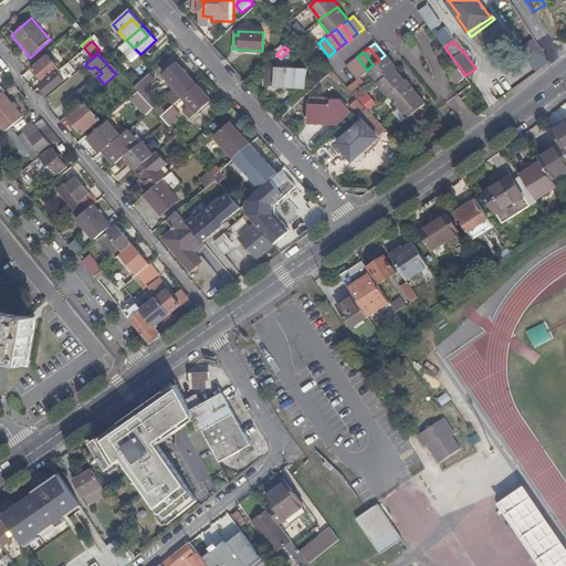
[(45,55),(31,67),(43,82),(56,72),(59,70),(45,55)]
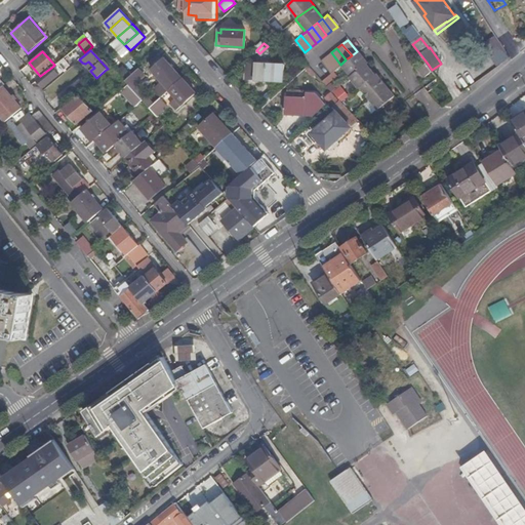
[(340,65),(349,76),(364,64),(366,63),(362,56),(357,51),(352,55),(346,59),(340,65)]
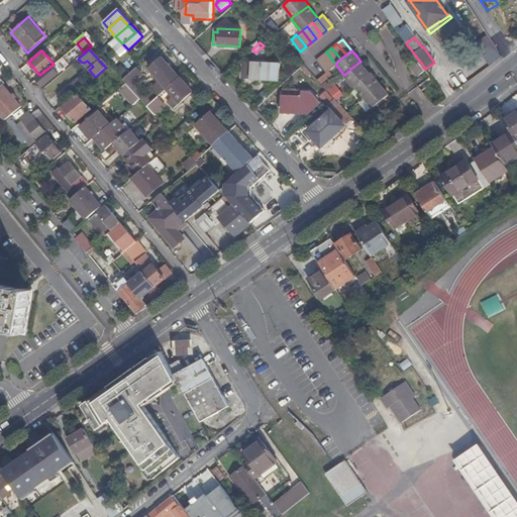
[(321,56),(330,68),(335,64),(326,52),(321,56)]
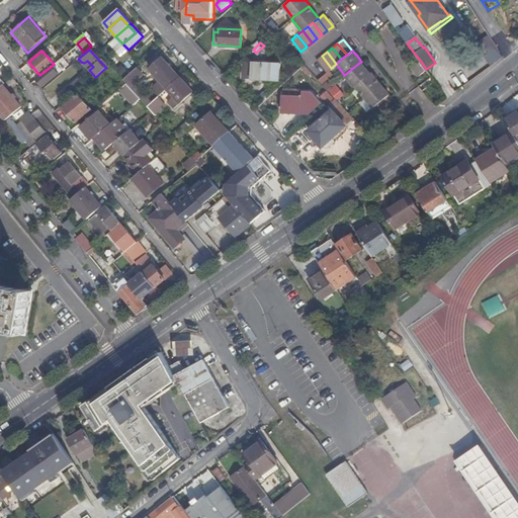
[(326,72),(331,68),(322,56),(316,60),(326,72)]
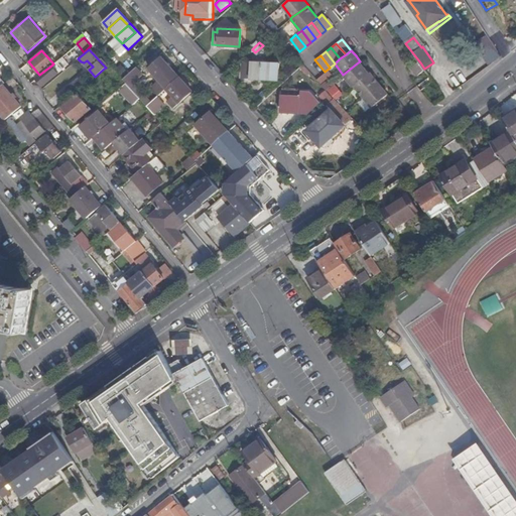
[(62,56),(54,62),(60,71),(69,65),(62,56)]
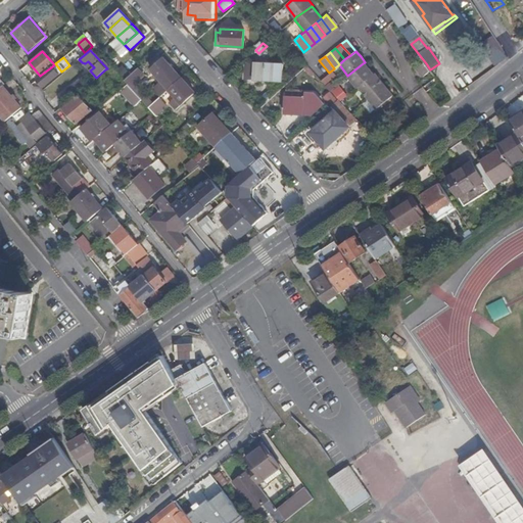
[(254,69),(254,62),(245,67),(244,80),(253,80),(254,69)]
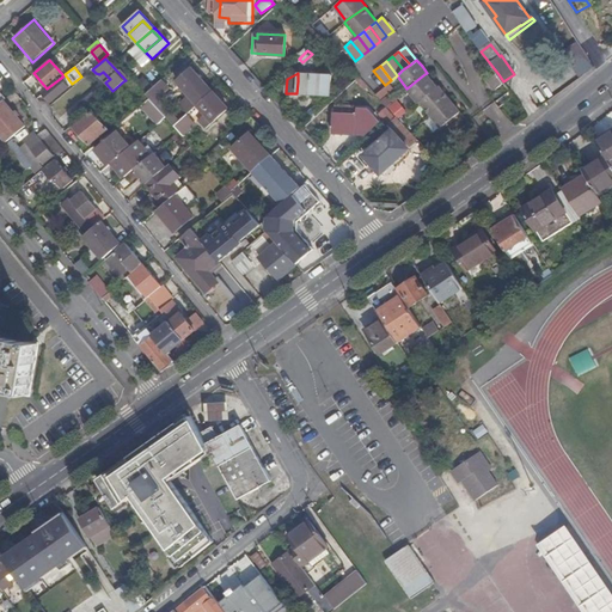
[(306,81),(305,95),(320,95),(322,74),(298,73),(298,81),(306,81)]
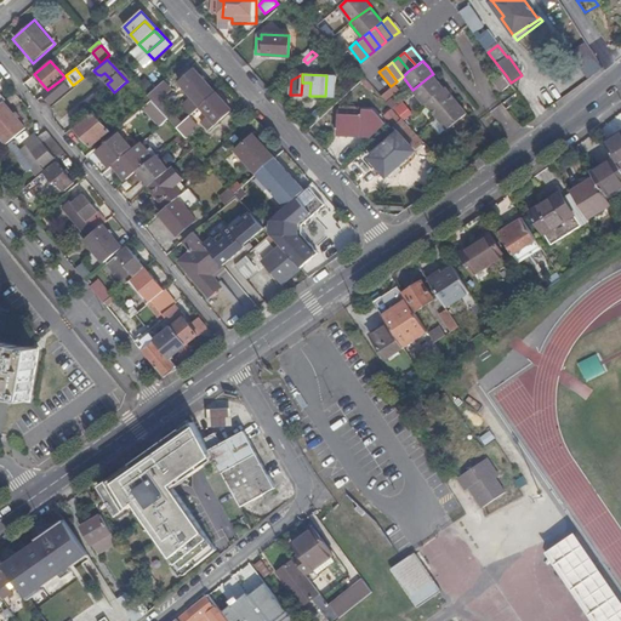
[(195,90),(205,80),(200,75),(189,84),(195,90)]
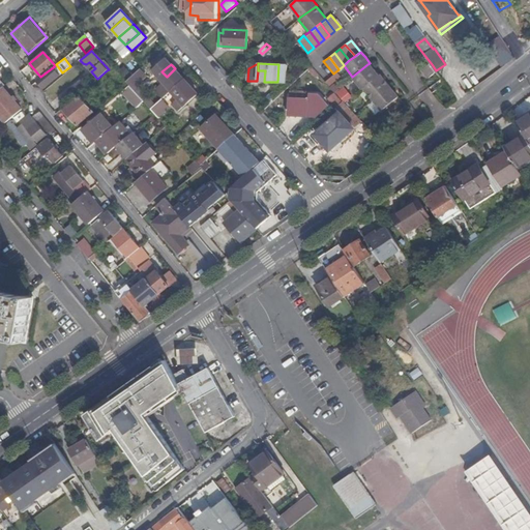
[(367,64),(352,77),(351,78),(359,89),(361,88),(377,76),(373,70),(367,64)]
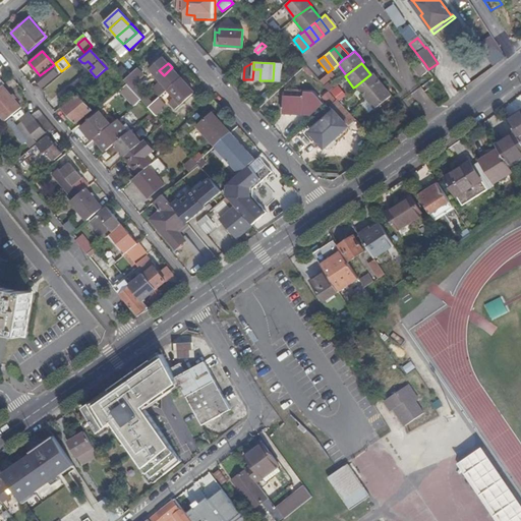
[(422,77),(429,72),(423,64),(415,69),(422,77)]
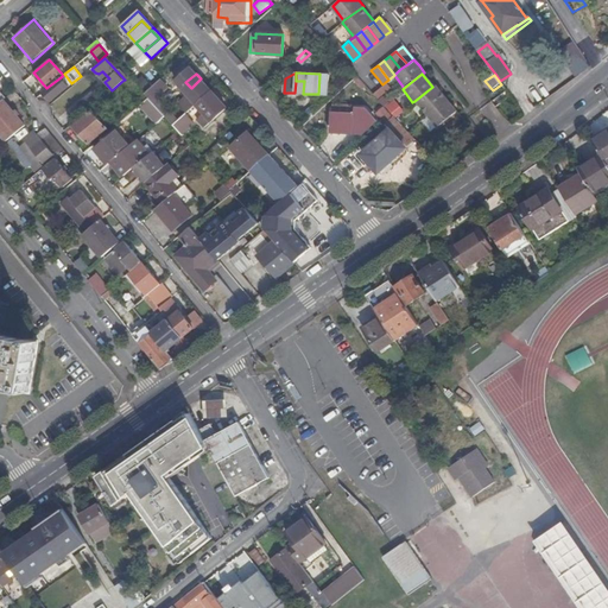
[(61,77),(46,88),(43,92),(50,101),(68,86),(61,77)]
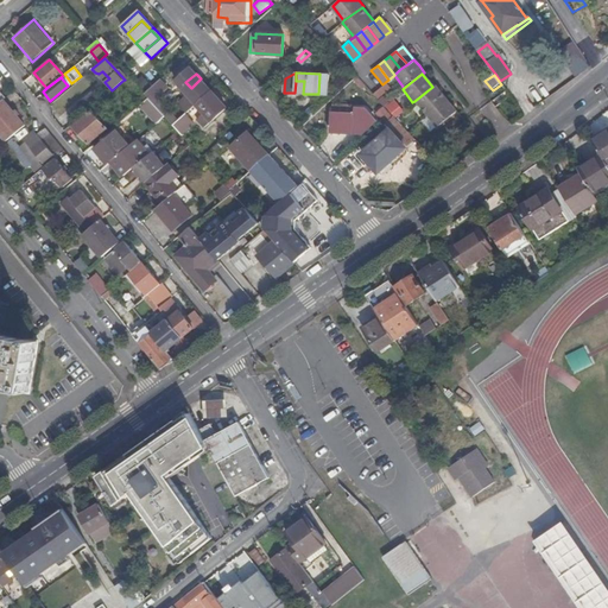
[(149,99),(144,93),(135,84),(128,77),(125,80),(122,81),(130,89),(143,103),(149,99)]
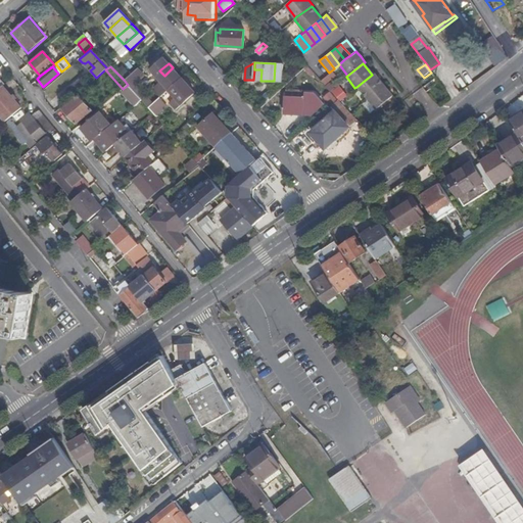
[(169,89),(182,78),(173,67),(164,76),(159,70),(155,75),(169,89)]
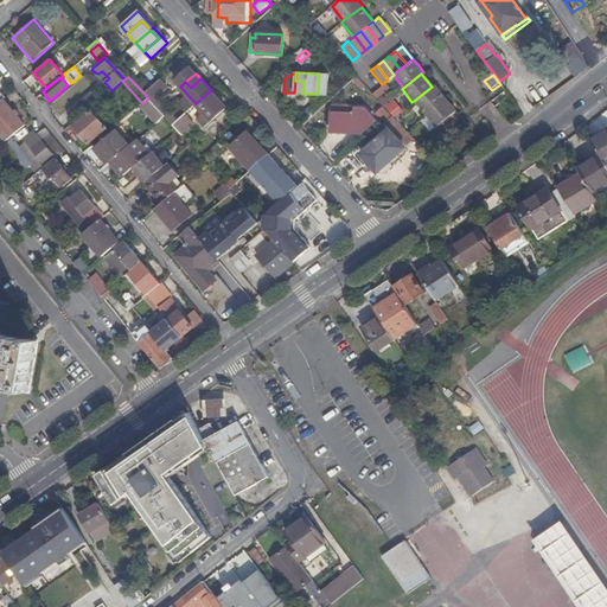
[(166,88),(159,80),(144,93),(148,98),(155,107),(159,102),(154,97),(166,88)]
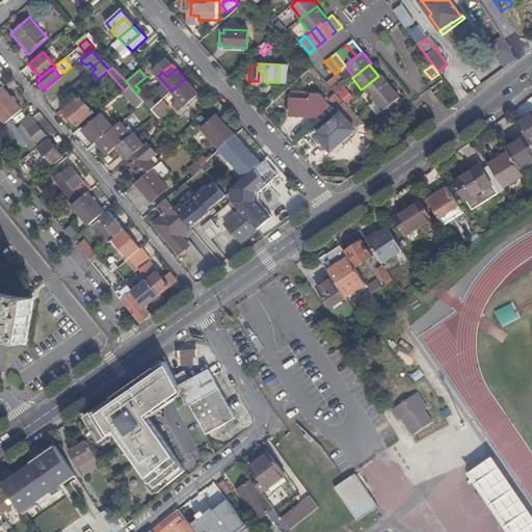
[(336,92),(330,97),(339,106),(351,96),(339,80),(343,76),(339,72),(326,82),(336,92)]
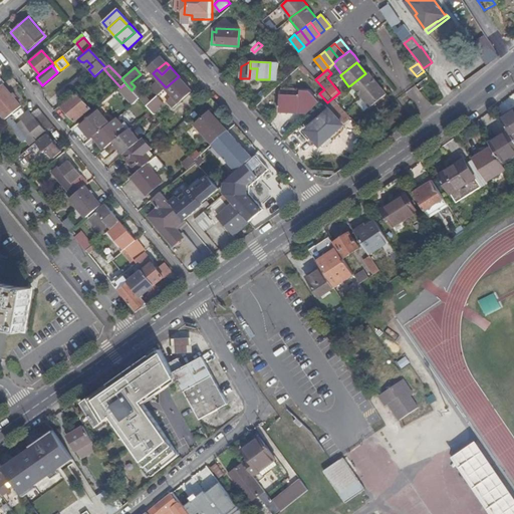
[(365,73),(350,85),(358,96),(375,82),(371,77),(367,72),(365,73)]
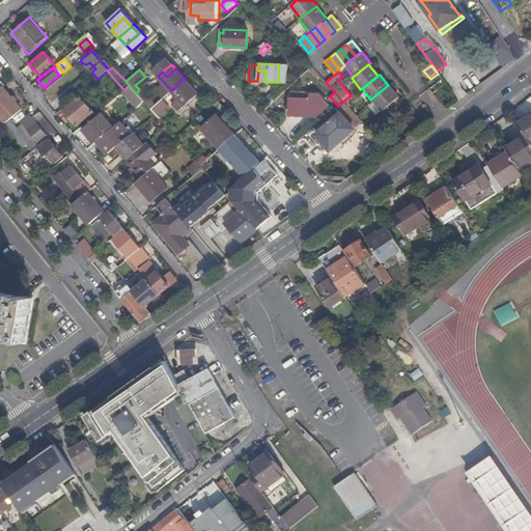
[(67,91),(74,100),(78,95),(88,87),(82,79),(67,91)]
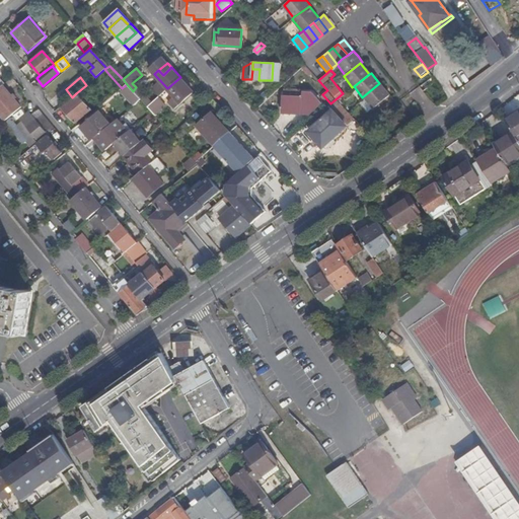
[(189,87),(180,77),(167,88),(175,97),(170,101),(175,106),(179,102),(180,103),(184,98),(180,94),(189,87)]
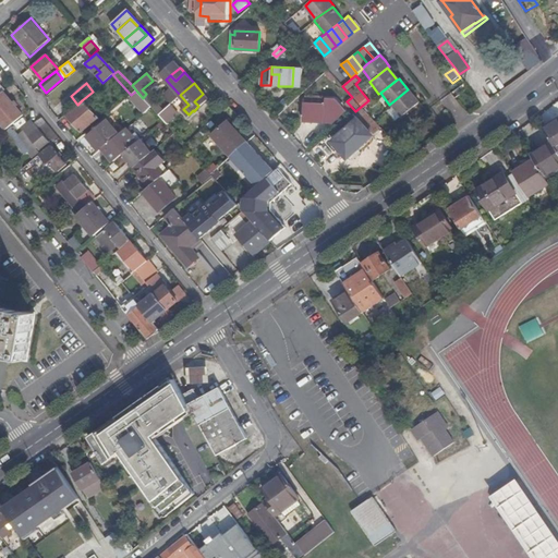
[(412,96),(408,89),(389,105),(398,116),(399,117),(417,102),(412,96)]
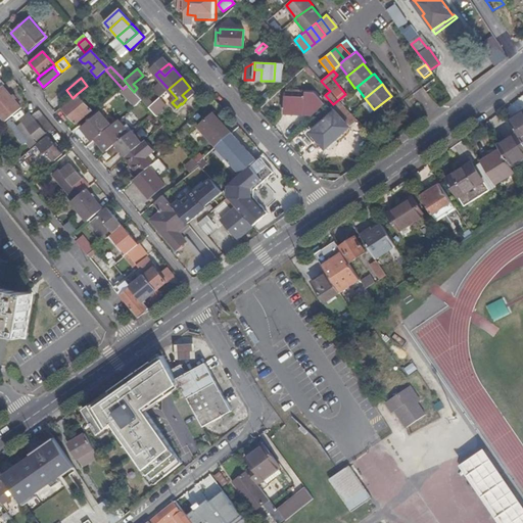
[(141,100),(134,92),(128,85),(123,89),(121,90),(135,105),(141,100)]
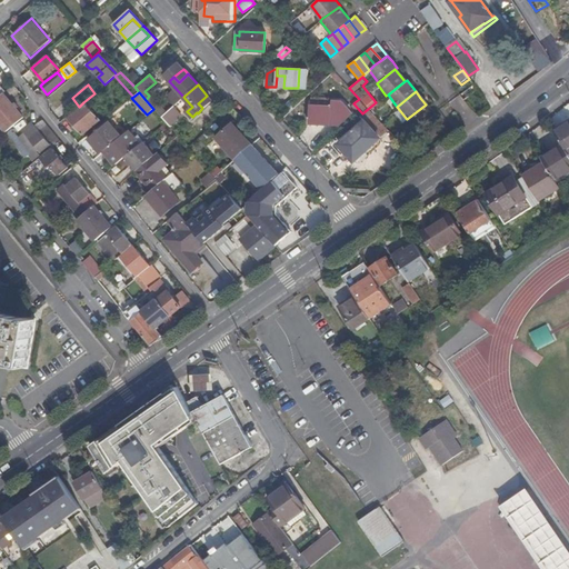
[(0,126),(5,132),(22,118),(2,93),(0,95),(0,126)]
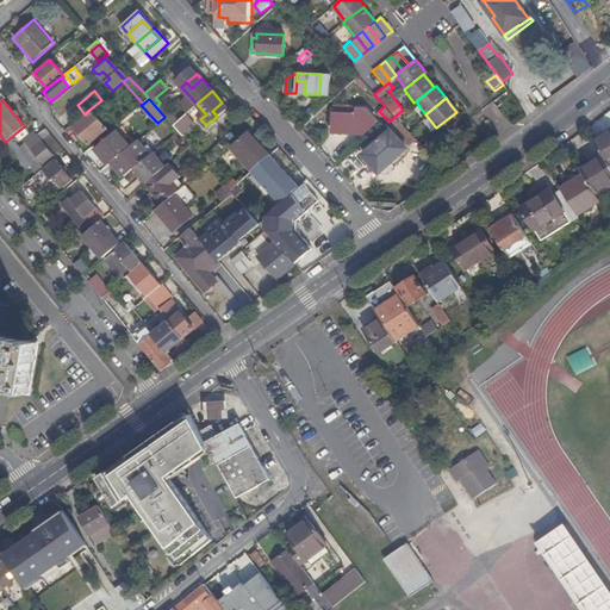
[(226,107),(222,103),(212,111),(217,116),(226,107)]
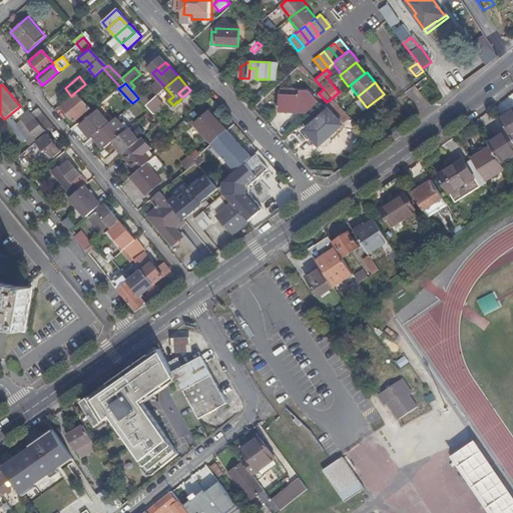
[(75,92),(71,96),(72,97),(61,106),(74,121),(89,108),(75,92)]
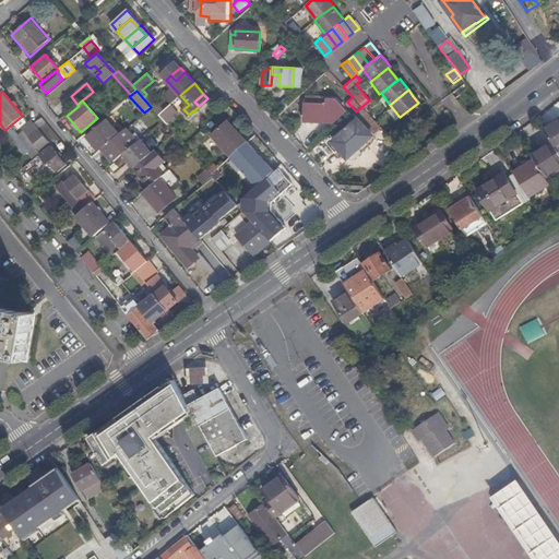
[(311,110),(311,122),(325,122),(326,105),(305,103),(305,110),(311,110)]
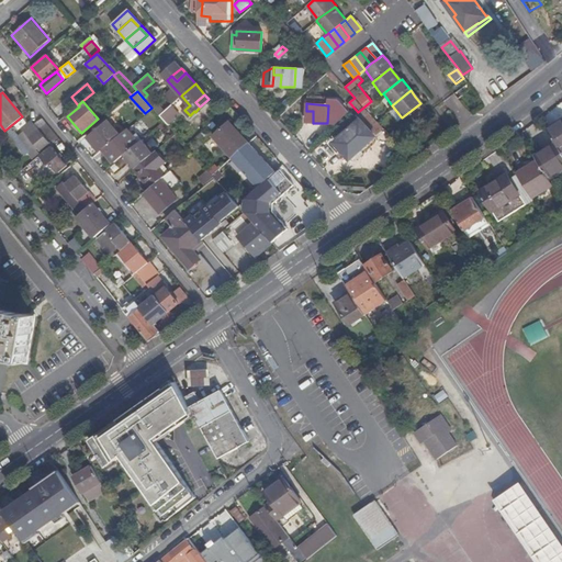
[(159,116),(164,121),(175,111),(170,105),(159,116)]
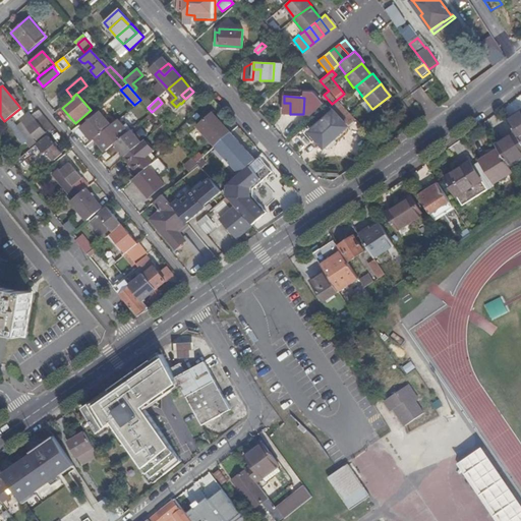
[(366,112),(371,108),(363,98),(358,102),(366,112)]
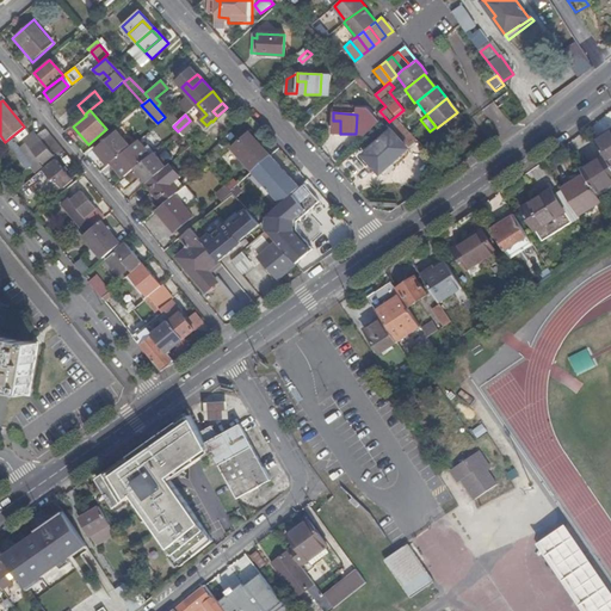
[(47,127),(38,134),(56,155),(65,149),(47,127)]
